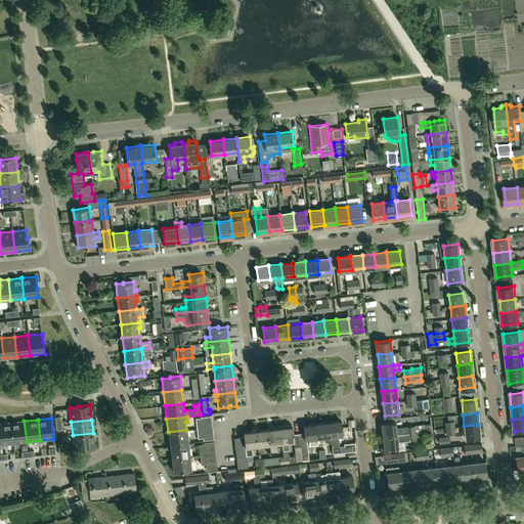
[(10,423),(13,443),(27,442),(24,421),(10,423)]
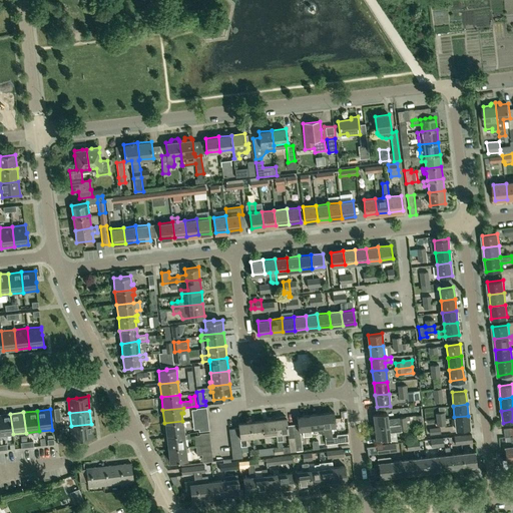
[(322,414),(324,433),(325,438),(325,444),(337,443),(348,442),(347,433),(337,434),(337,437),(332,437),(331,427),(336,426),(334,412),(322,414)]
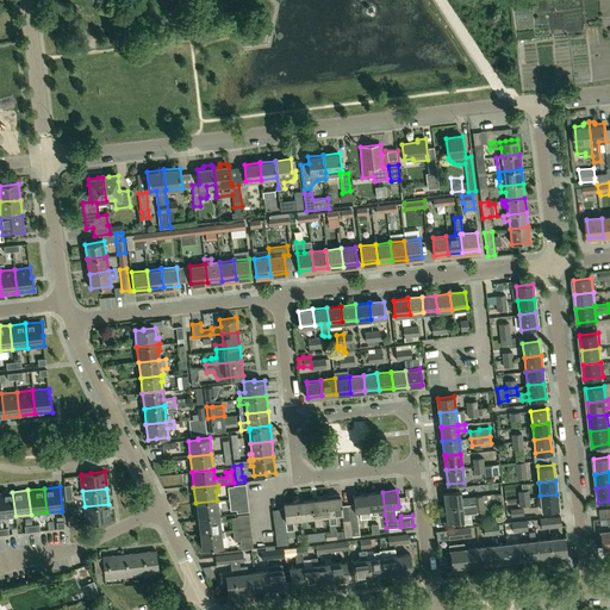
[(446,508),(483,503),(481,496),(460,498),(460,491),(443,493),(446,508)]
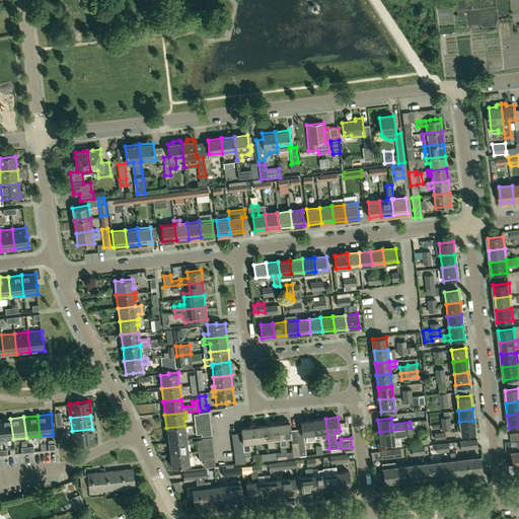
[(0,440),(13,439),(10,419),(0,420),(0,440)]
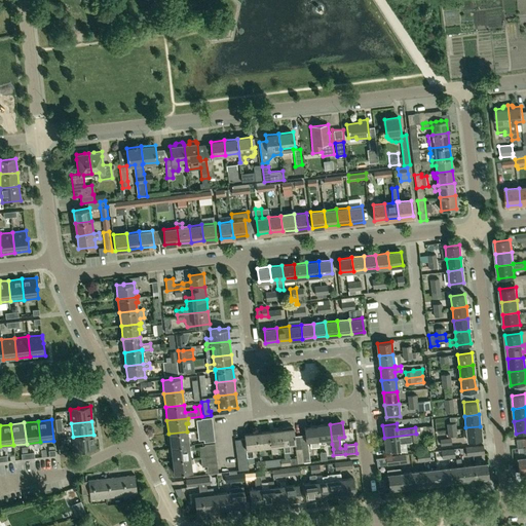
[(326,444),(332,444),(330,424),(316,425),(318,440),(326,439),(326,444)]
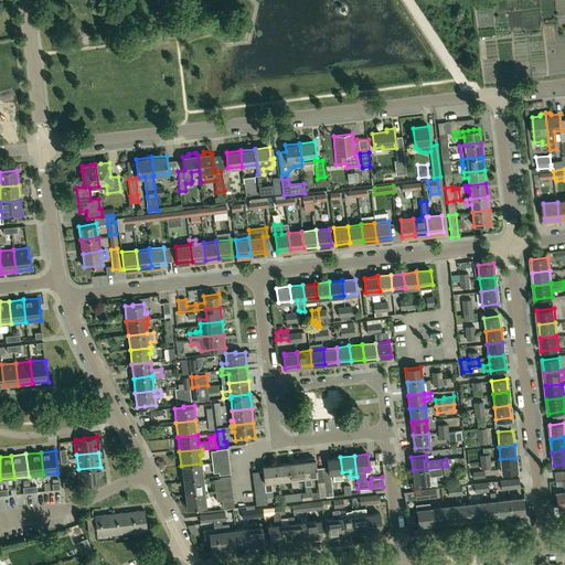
[(341,472),(342,472),(340,457),(327,459),(328,475),(332,473),(333,481),(342,480),(341,472)]
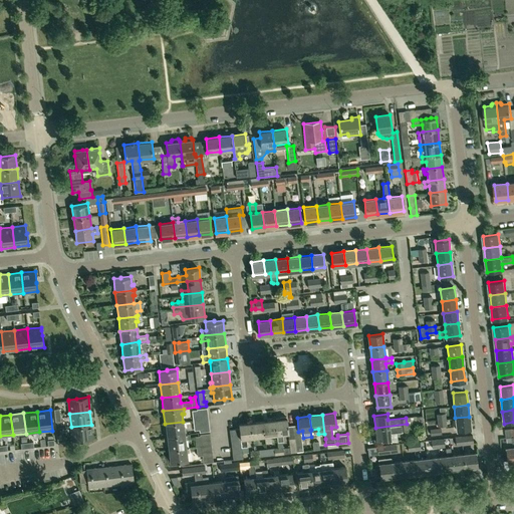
[(278,447),(279,455),(283,454),(282,441),(283,441),(282,434),(288,433),(287,419),(286,419),(286,418),(285,417),(280,417),(279,418),(279,420),(275,420),(277,435),(278,447)]
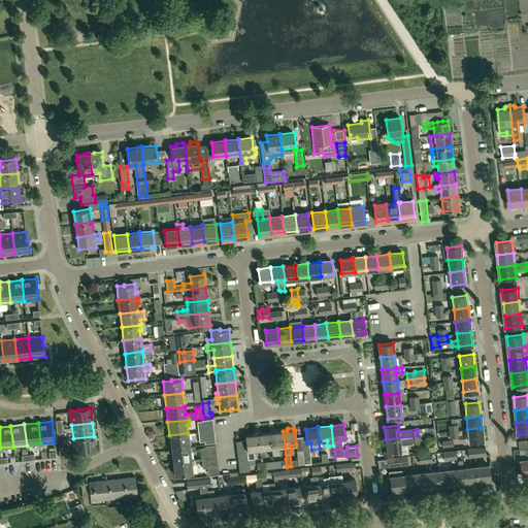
[(482,428),(467,429),(469,442),(483,440),(482,428)]
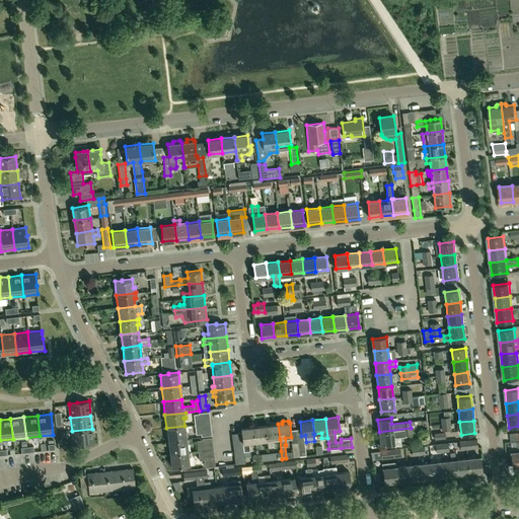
[(268,447),(274,446),(273,439),(280,439),(278,424),(266,425),(268,447)]
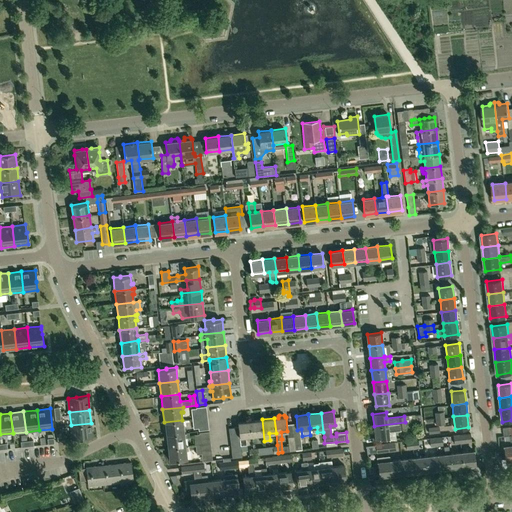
[(264,441),(262,419),(250,421),(252,435),(263,434),(264,441)]
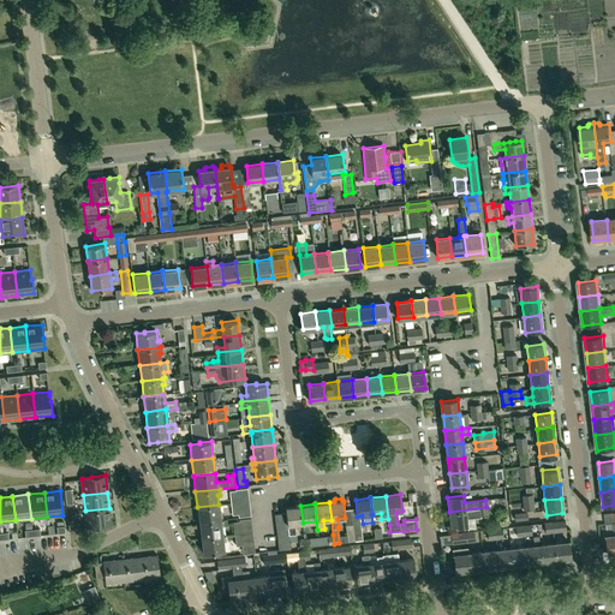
[(198,521),(220,519),(219,505),(197,507),(198,521)]
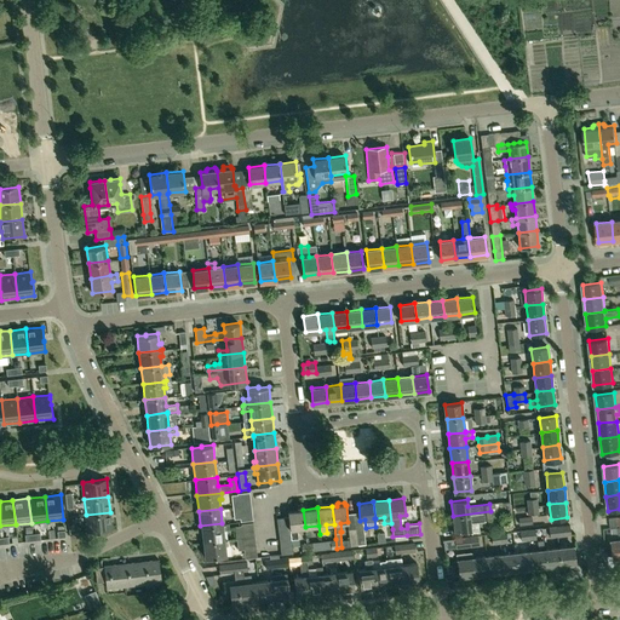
[(297,528),(305,527),(303,510),(288,511),(288,516),(290,523),(291,532),(291,539),(298,538),(297,528)]
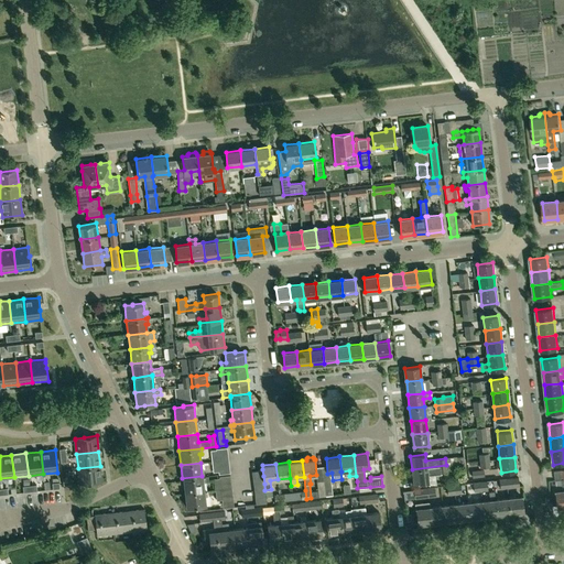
[(446,465),(412,469),(413,483),(429,481),(427,475),(447,473),(446,465)]
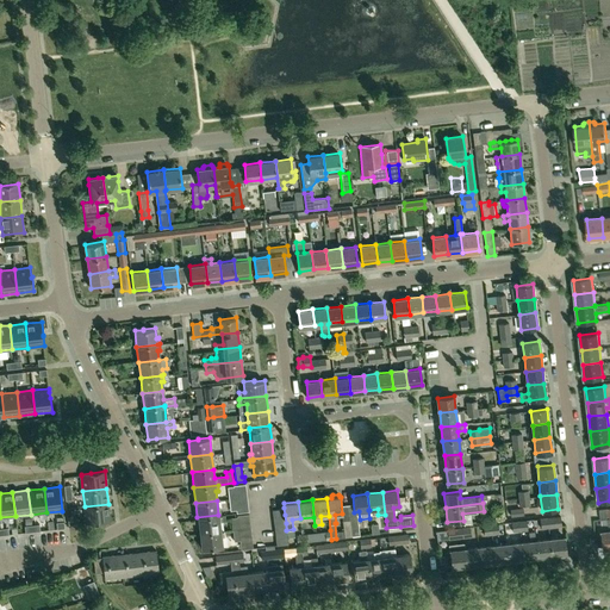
[(109,504),(85,506),(86,523),(110,520),(109,504)]
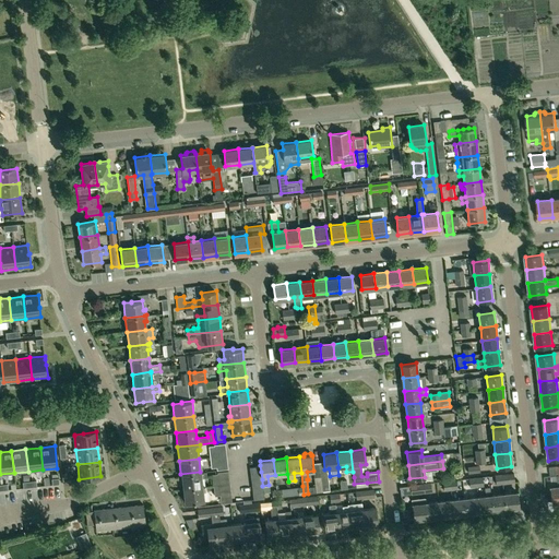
[(554,503),(558,502),(558,465),(549,466),(550,476),(557,475),(558,486),(551,486),(554,503)]
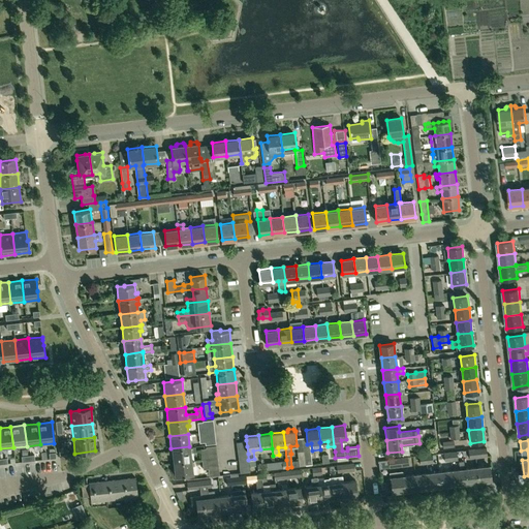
[(195,446),(189,446),(170,448),(173,462),(191,460),(190,453),(195,452),(195,446)]
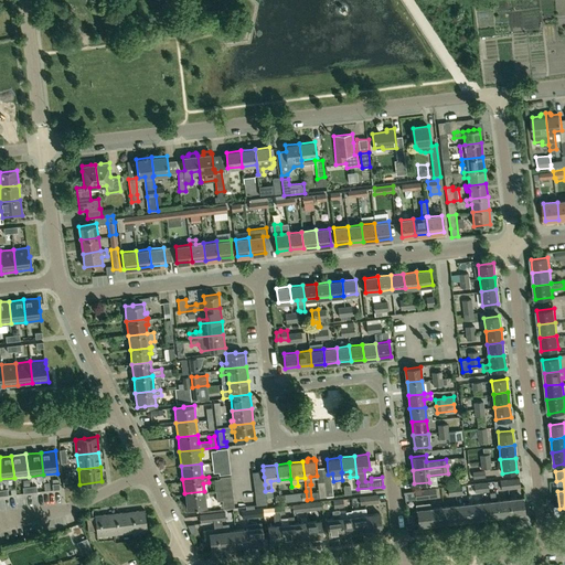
[(319,498),(327,497),(324,478),(323,478),(323,481),(317,482),(319,498)]
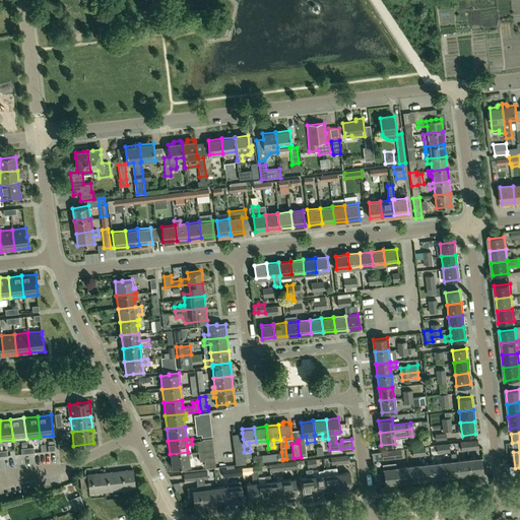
[(437,452),(443,452),(443,444),(437,445),(430,446),(431,454),(438,453),(437,452)]
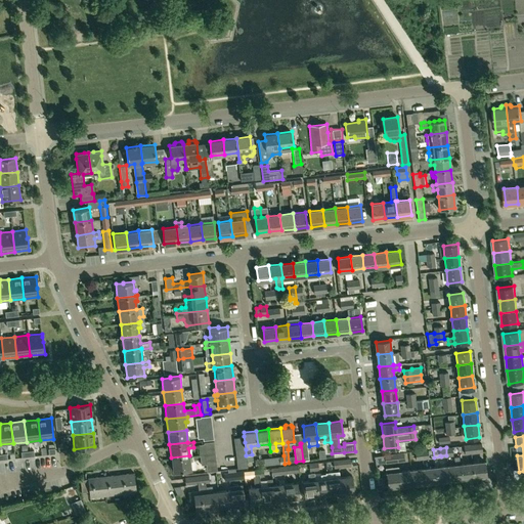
[(386,463),(398,462),(397,453),(385,455),(386,463)]
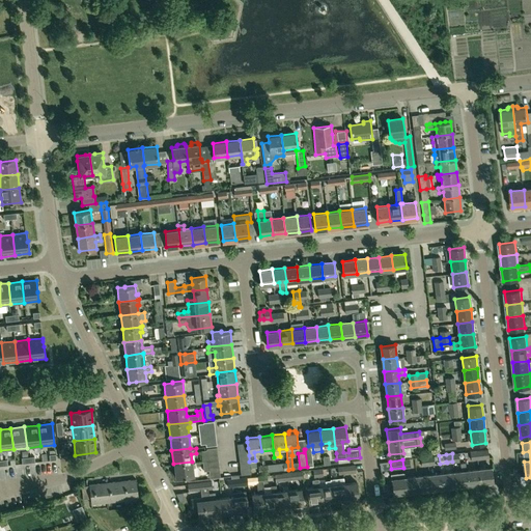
[(192,462),(173,464),(174,477),(183,476),(183,477),(193,476),(192,462)]
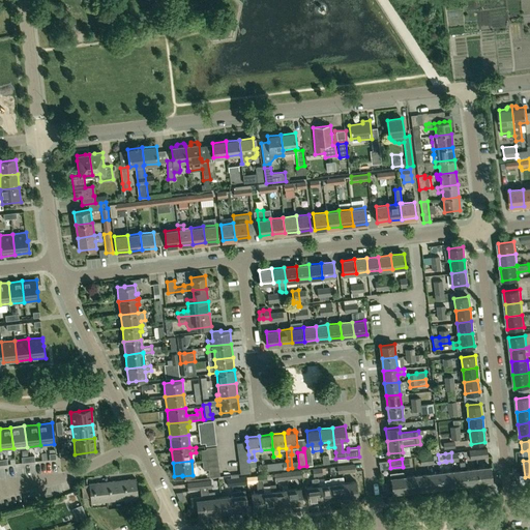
[(467,483),(465,469),(465,461),(460,462),(461,470),(453,471),(454,484),(467,483)]
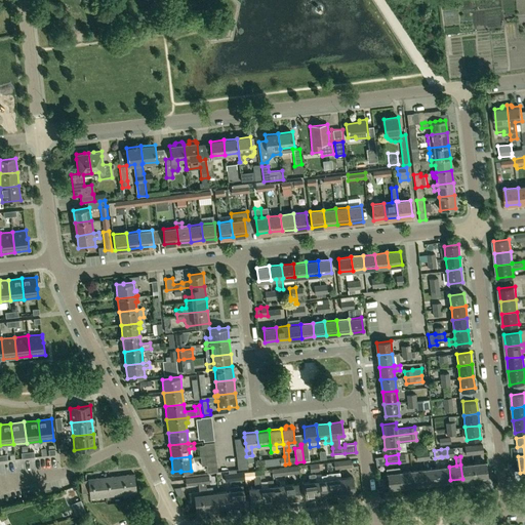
[(338,460),(338,469),(344,468),(352,467),(351,459),(342,460),(338,460)]
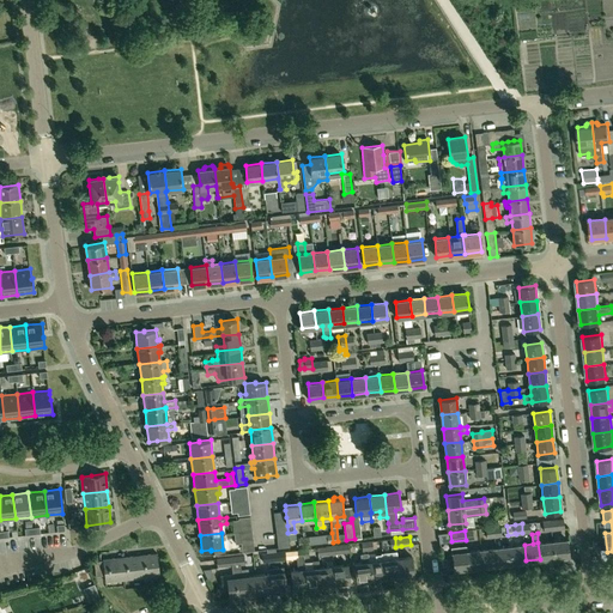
[(552,541),(554,558),(569,556),(566,540),(552,541)]
